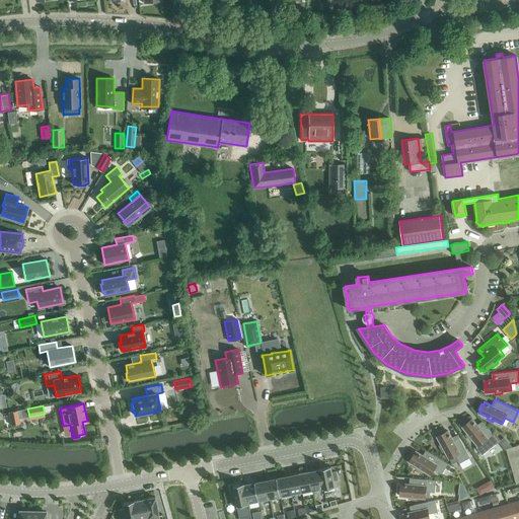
[(15,412),(4,414),(6,422),(17,420),(15,412)]
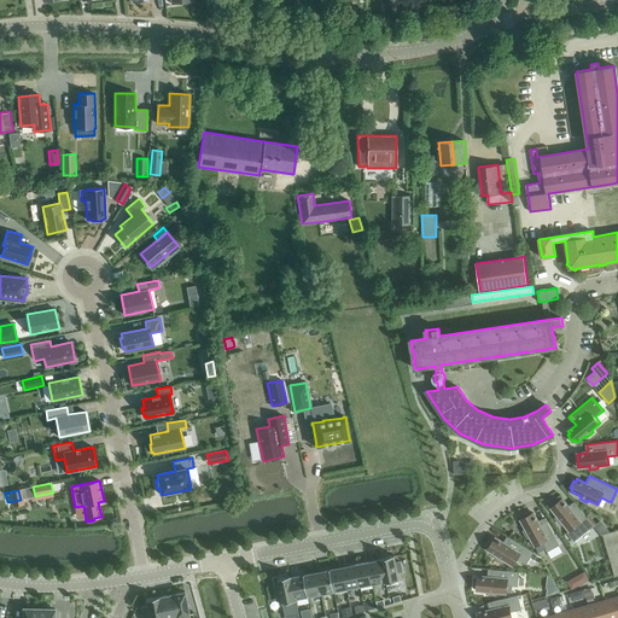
[(552,503),(553,506),(551,507),(558,516),(555,518),(561,525),(563,523),(570,530),(567,532),(575,541),(594,526),(594,525),(575,502),(569,507),(563,499),(560,501),(558,499),(552,503)]
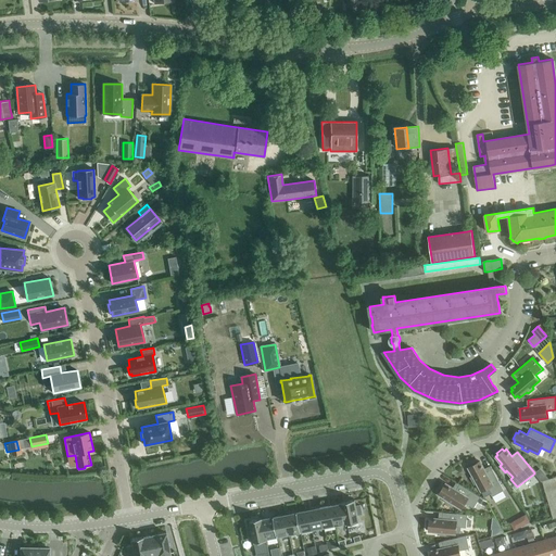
[(474,476),(471,477),(475,483),(477,482),(481,491),(488,488),(492,496),(504,490),(491,466),(484,469),(480,462),(478,463),(477,460),(470,464),(471,466),(469,467),(474,476)]
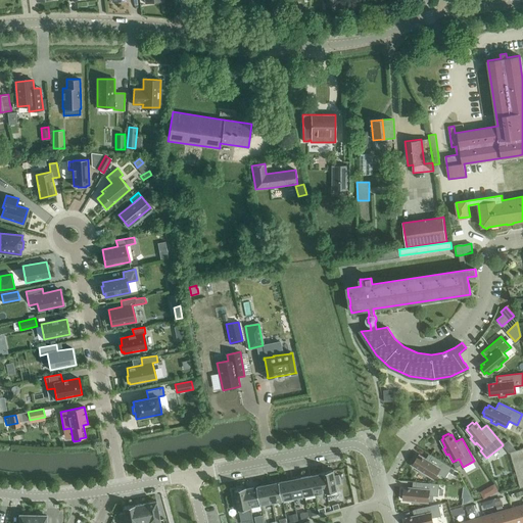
[(510,453),(512,459),(522,455),(522,452),(522,448),(510,453)]
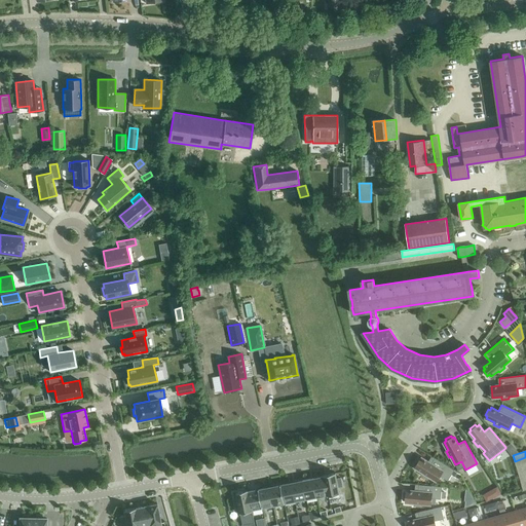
[(421,475),(427,478),(428,477),(437,481),(440,476),(448,481),(452,475),(454,471),(455,470),(435,457),(431,463),(421,457),(420,459),(418,458),(414,464),(416,465),(415,467),(423,473),(421,475)]
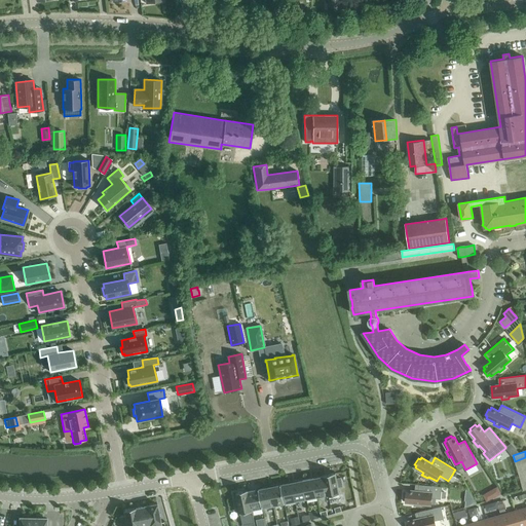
[(525,457),(515,461),(517,466),(525,463),(525,457)]
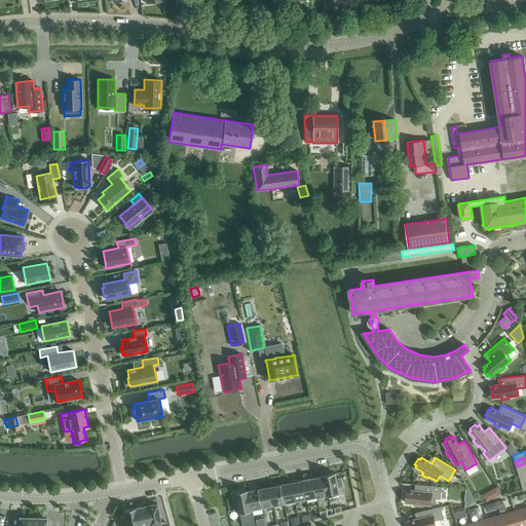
[(525,463),(517,466),(518,473),(525,470),(525,463)]
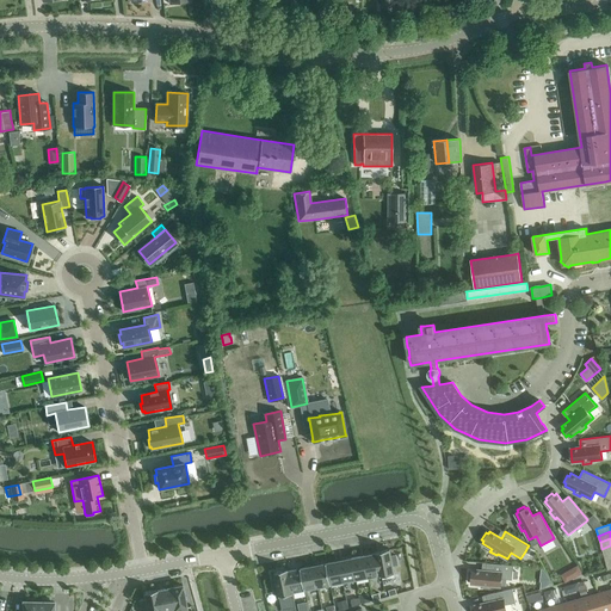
[(528,547),(525,551),(532,556),(535,551),(528,547)]
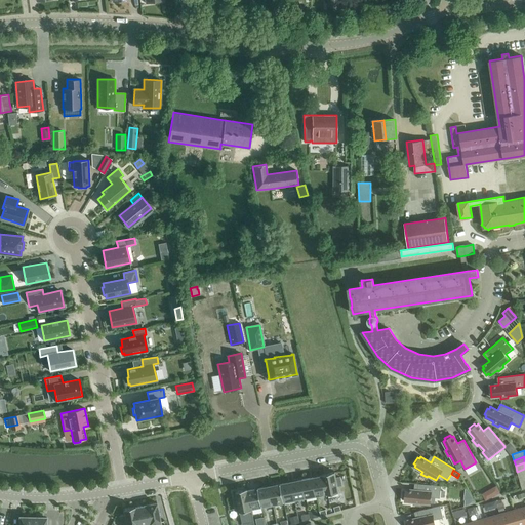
[(323,475),(327,494),(339,492),(338,486),(342,485),(340,477),(336,478),(335,472),(323,474),(323,475)]
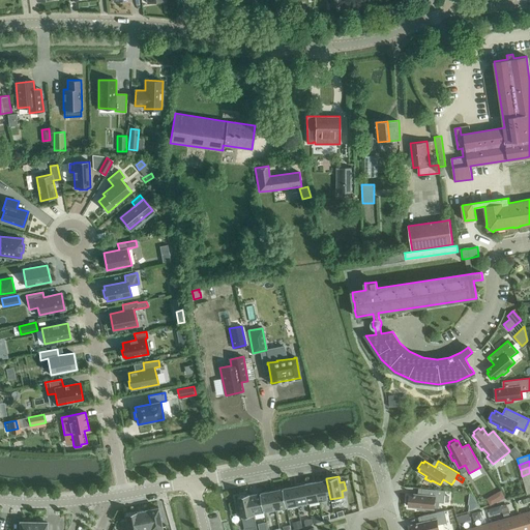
[(316,481),(319,500),(330,498),(326,479),(316,481)]
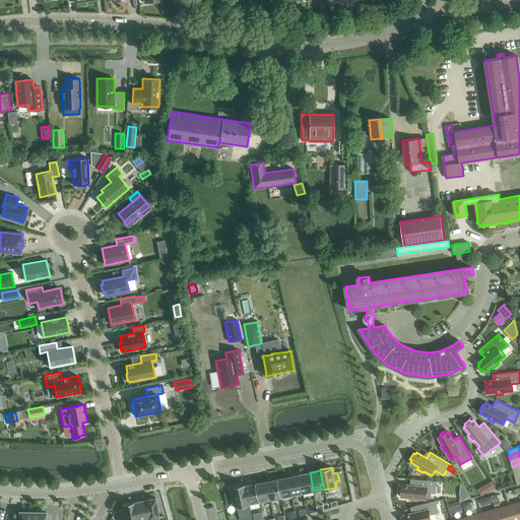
[(299,475),(303,493),(313,491),(310,472),(299,475)]
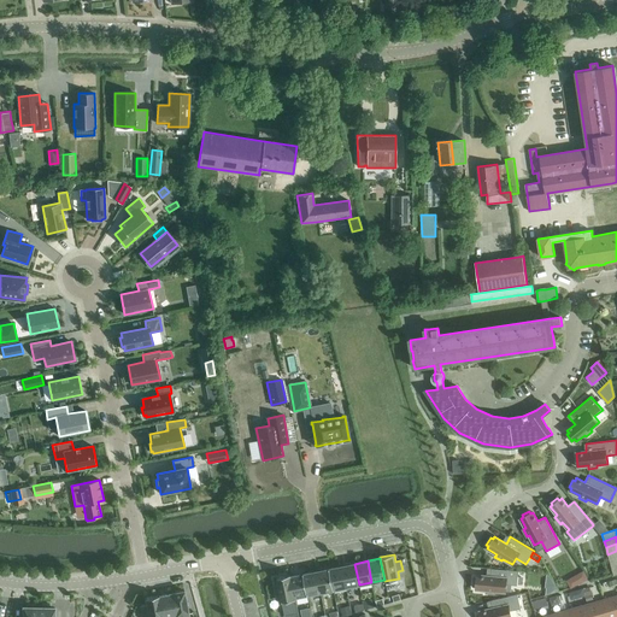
[(342,566),(346,587),(359,585),(354,564),(342,566)]
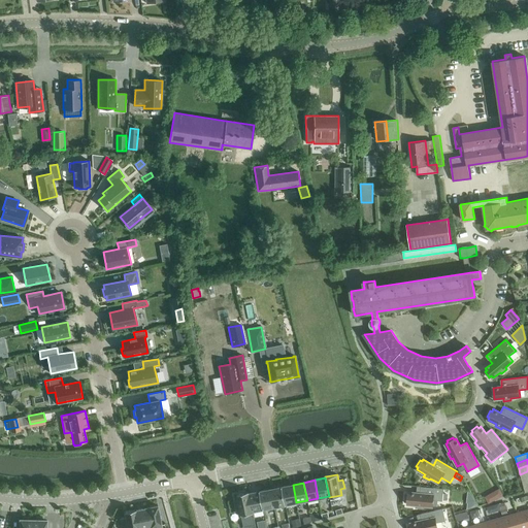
[(282,487),(286,504),(296,502),(293,485),(282,487)]
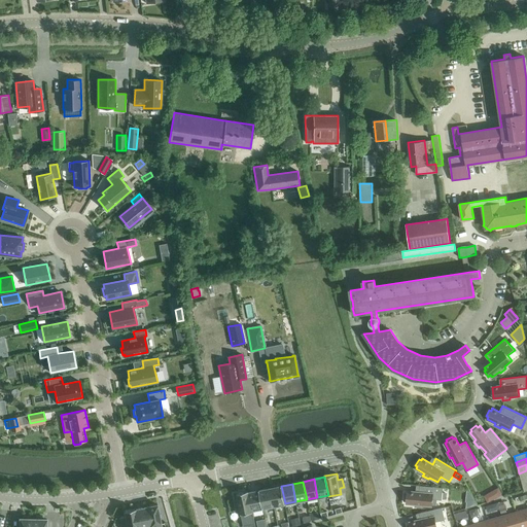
[(416,506),(423,507),(423,504),(432,505),(432,499),(442,500),(443,488),(420,485),(419,492),(408,491),(408,493),(406,493),(405,500),(407,500),(407,503),(416,504),(416,506)]
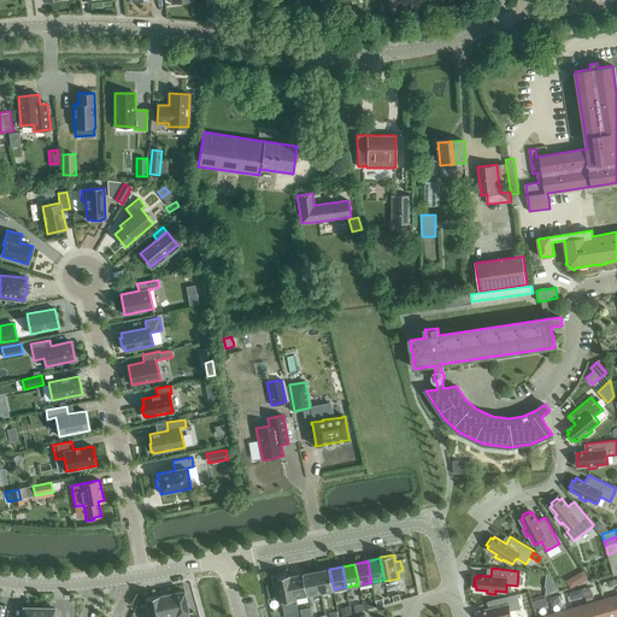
[(317,571),(321,592),(334,589),(329,569),(317,571)]
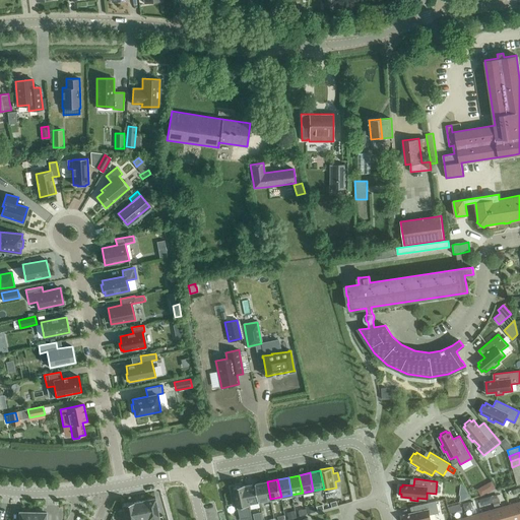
[(256,483),(260,502),(270,499),(267,481),(256,483)]
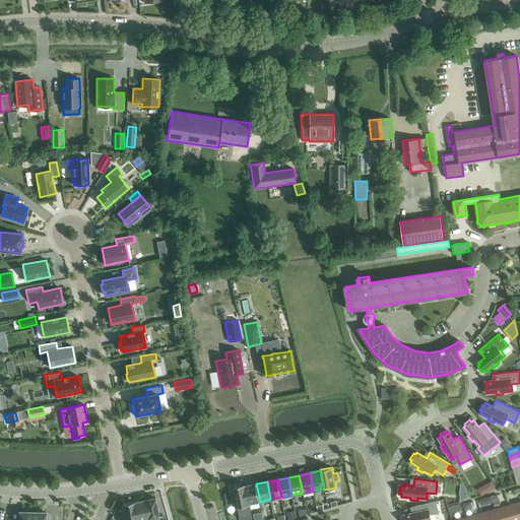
[(246,485),(250,504),(260,502),(256,483),(246,485)]
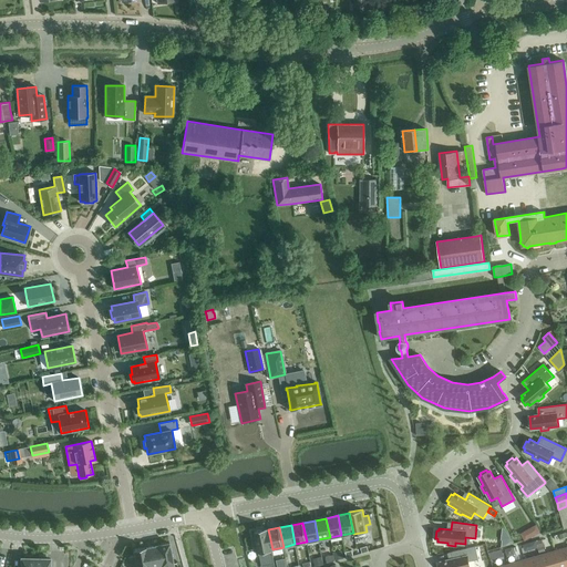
[(258,547),(261,558),(274,556),(272,549),(268,529),(268,528),(256,531),(257,537),(253,538),(255,547),(258,547)]
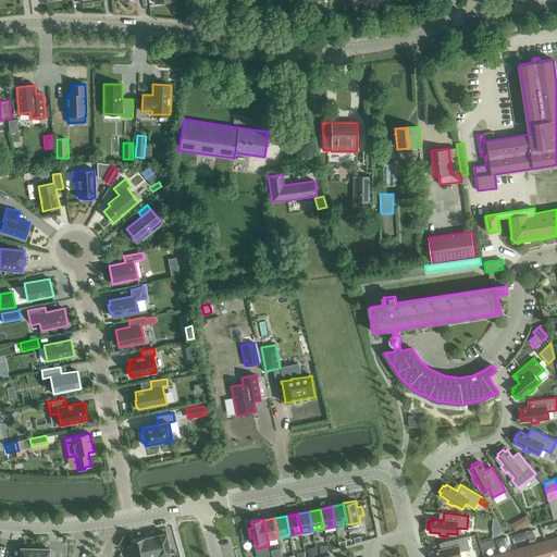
[(495,530),(505,528),(504,521),(494,523),(495,530)]
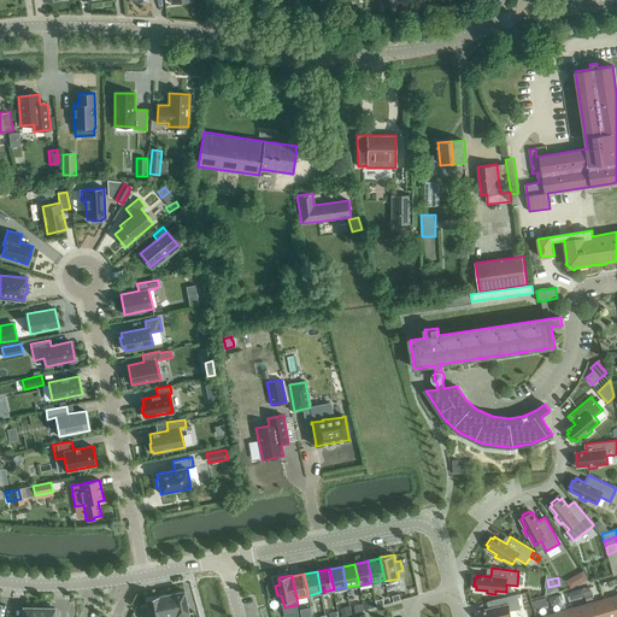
[(583,588),(574,592),(576,599),(586,597),(583,589),(583,588)]
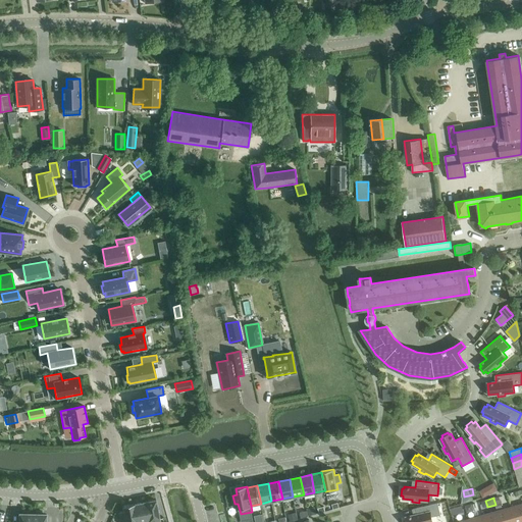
[(144,503),(148,521),(159,521),(159,520),(156,500),(144,502),(144,503)]
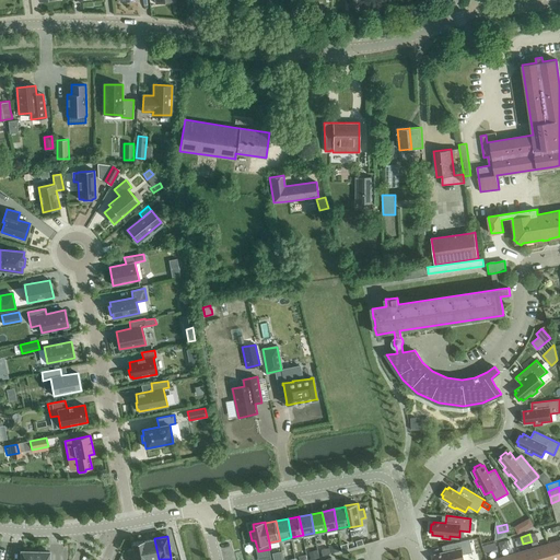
[(153,559),(159,559),(154,539),(144,541),(147,559),(153,559)]
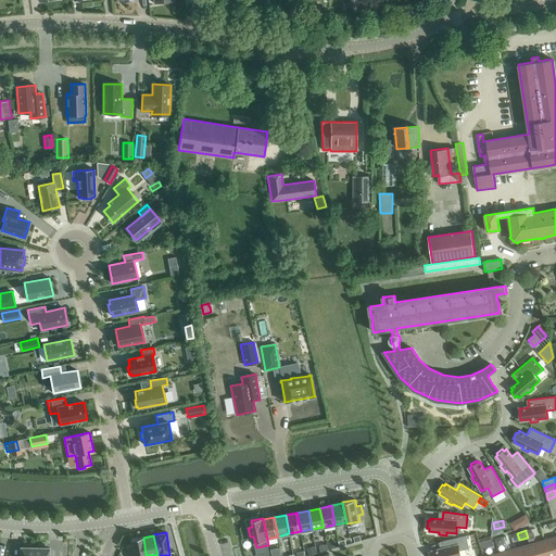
[(432,551),(432,554),(430,554),(430,555),(460,555),(459,551),(469,548),(466,535),(464,536),(442,541),(444,548),(432,551)]
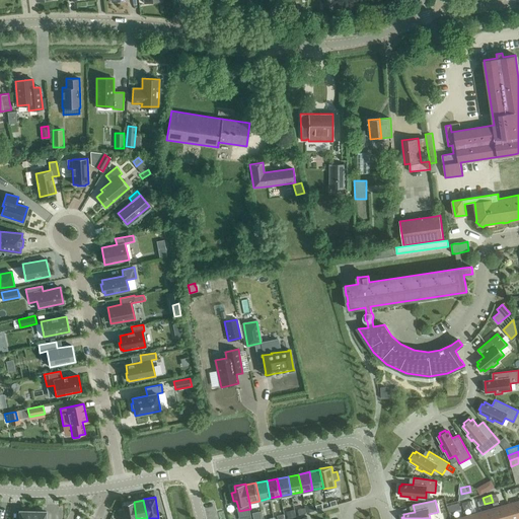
[(518,518),(518,500),(508,504),(512,518),(518,518)]
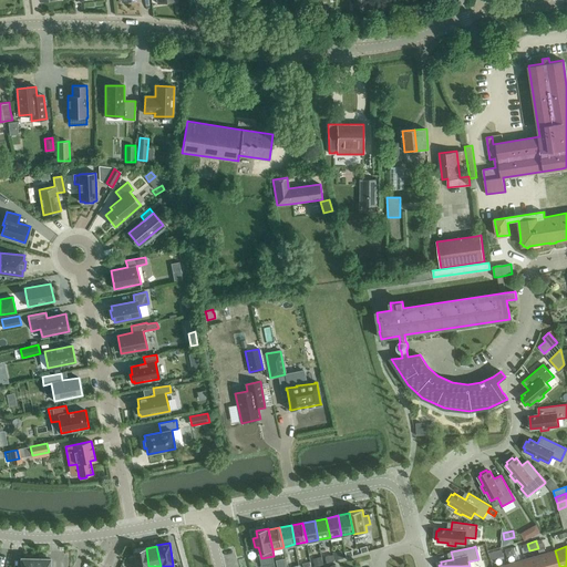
[(134,555),(129,556),(130,566),(148,566),(146,548),(145,547),(135,549),(133,549),(134,555)]
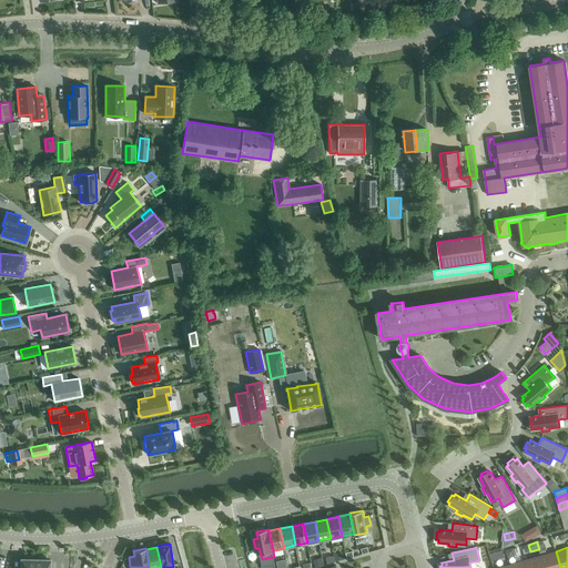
[(503,550),(490,554),(492,560),(505,557),(503,551),(503,550)]
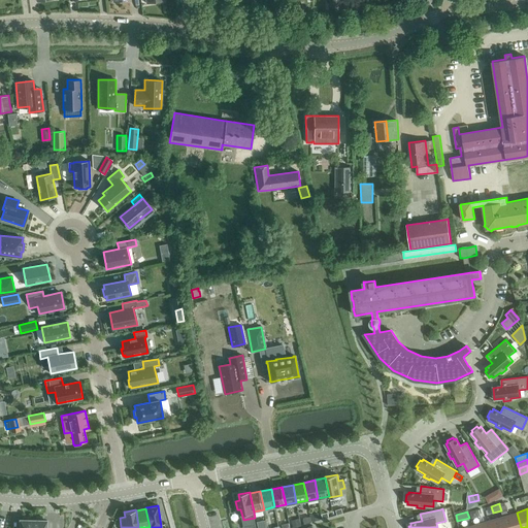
[(521,527),(517,513),(502,517),(505,527),(521,527)]
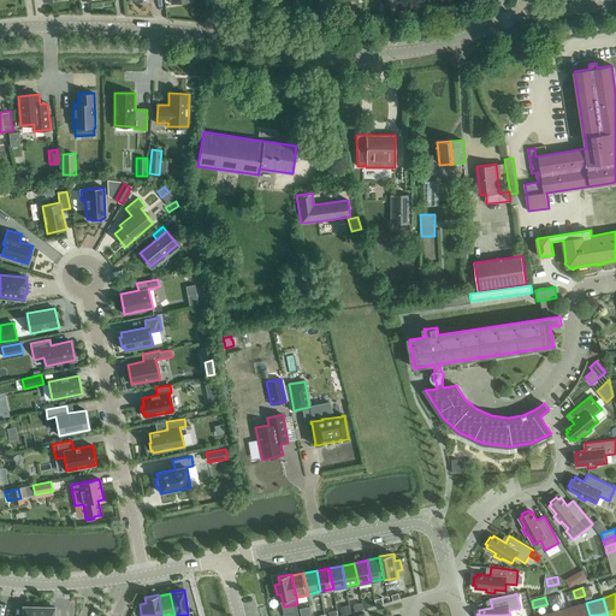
[(39,615),(39,606),(35,606),(35,603),(28,603),(28,606),(23,606),(22,615),(39,615)]
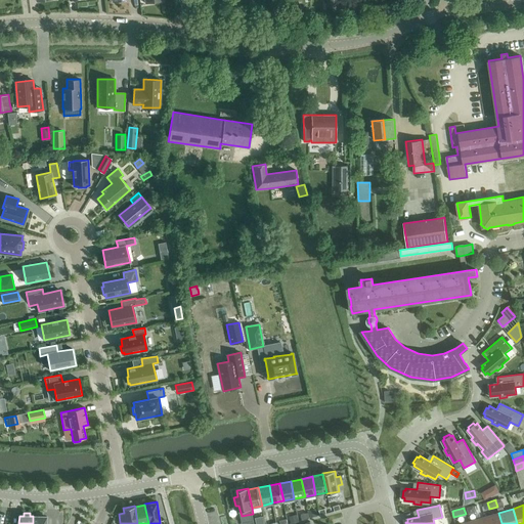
[(33,516),(33,523),(46,523),(46,516),(43,516),(43,514),(36,513),(36,516),(33,516)]
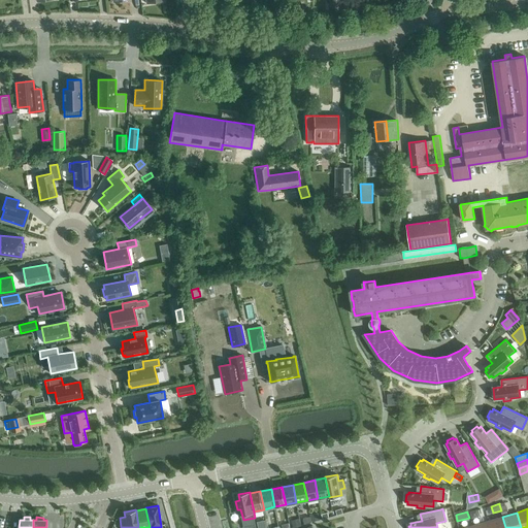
[(505,527),(502,517),(489,521),(490,527),(505,527)]
